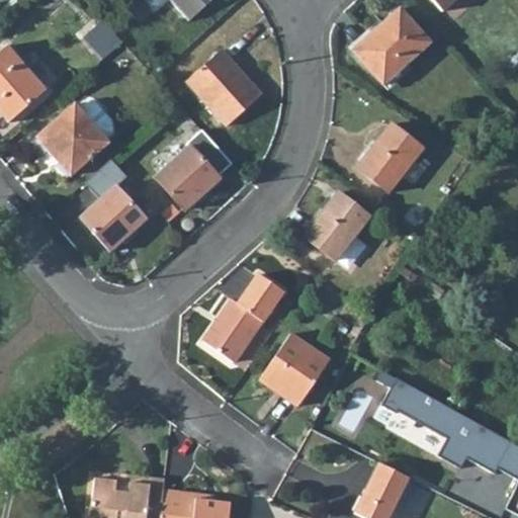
[(141,0),(153,12),(166,0),(168,0),(187,21),(209,0),(141,0)]
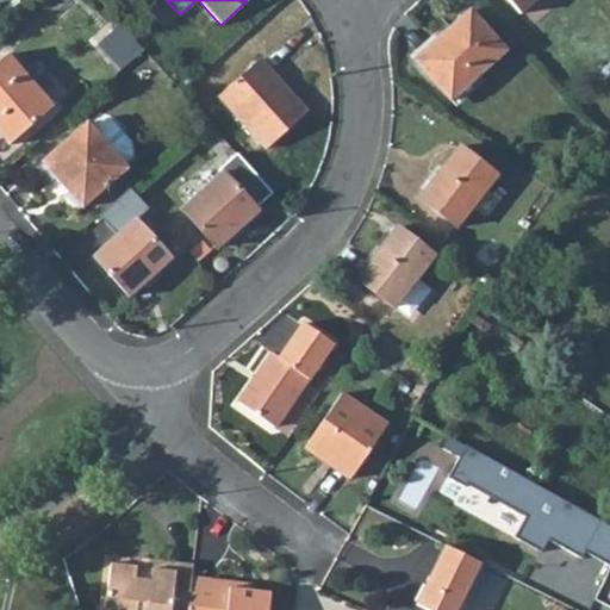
[(506,0),(520,13),(534,0),(506,0)]
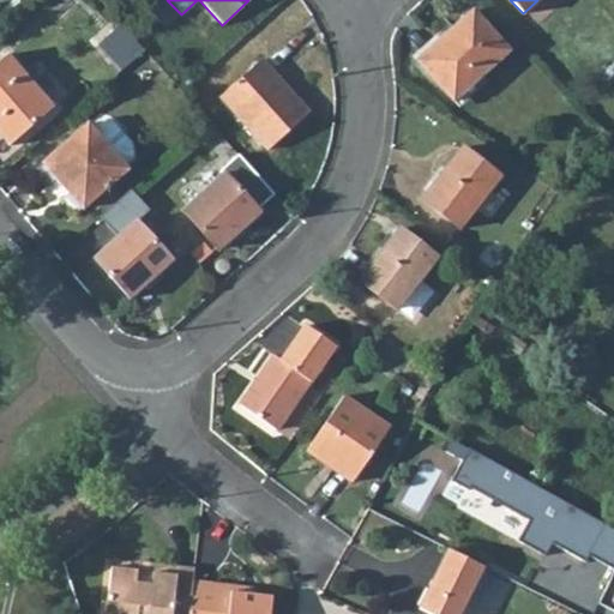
[(452,101),(509,50),(473,11),(440,40),(443,42),(419,64),(452,101)]
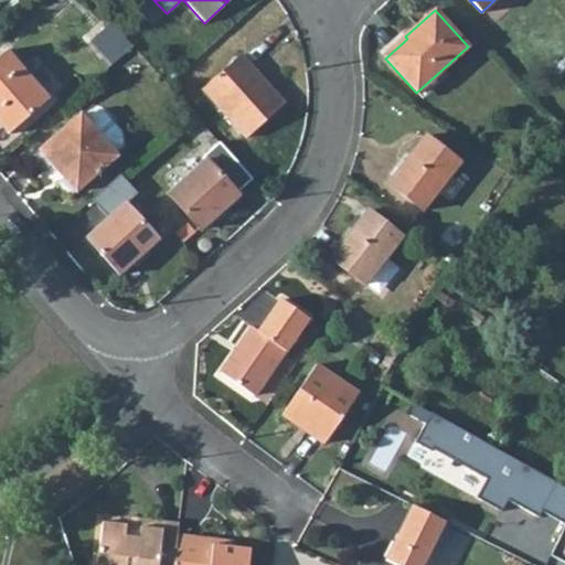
[(112,64),(134,45),(113,22),(92,41),(112,64)]
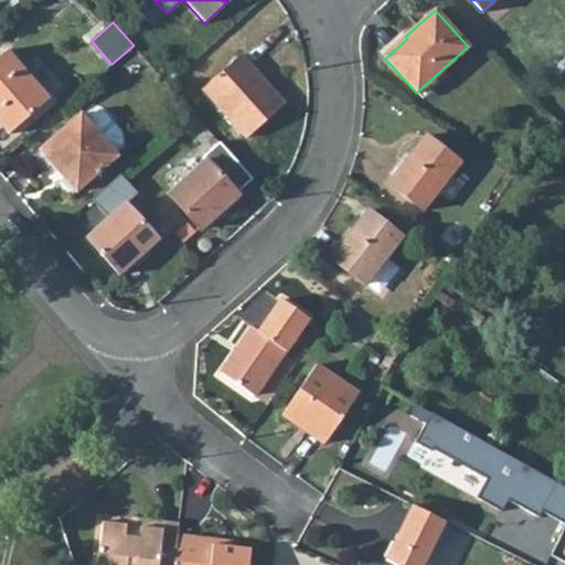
[(0,120),(9,131),(46,98),(6,52),(0,56),(0,120)]
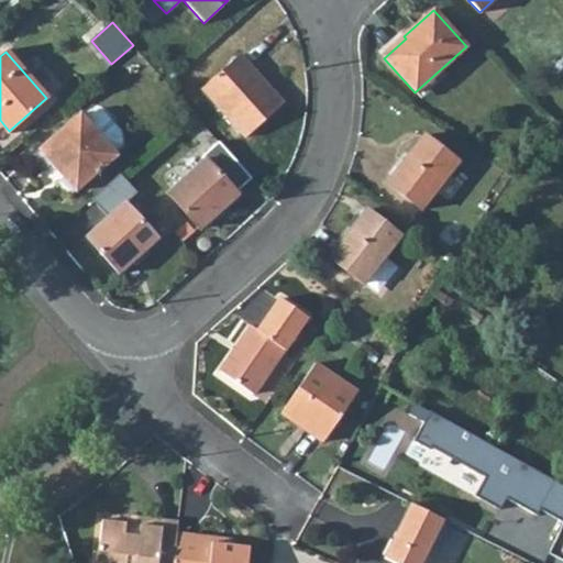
[(562,53),(552,63),(562,74),(562,53)]
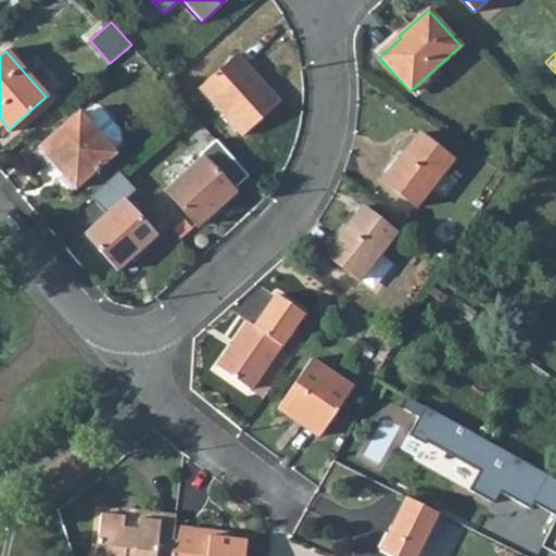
[(242,136),(279,102),(236,53),(199,87),(242,136)]
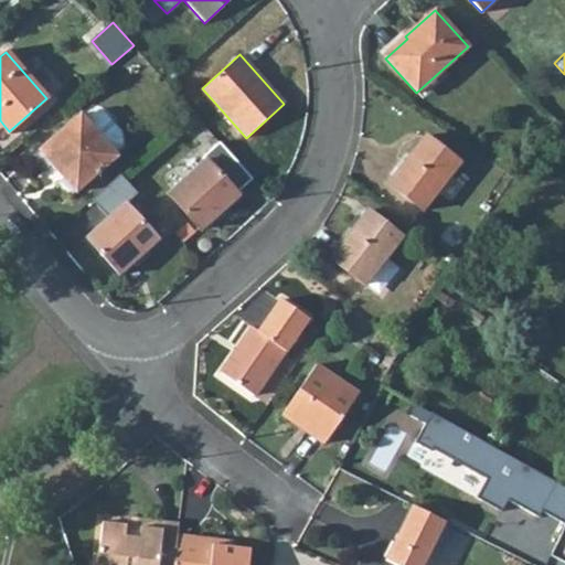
[(103,140),(117,128),(104,113),(88,114),(84,118),(81,114),(39,150),(75,192),(116,156),(113,152),(103,140)]
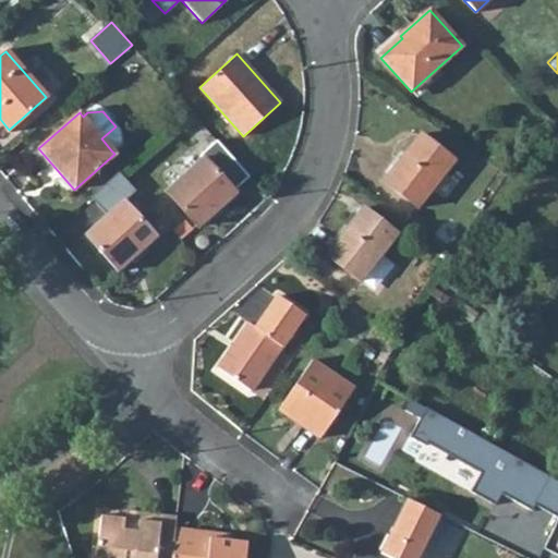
[(557,126),(557,125),(548,136),(557,143),(557,126)]
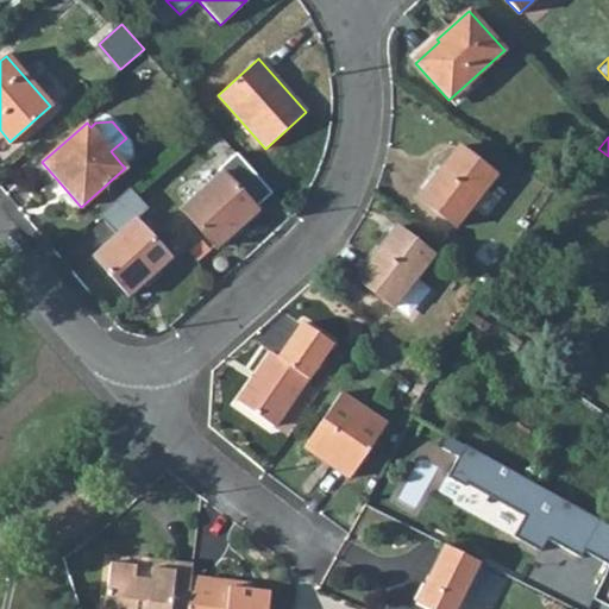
[(111,151),(121,164),(131,156),(130,143),(126,138),(111,151)]
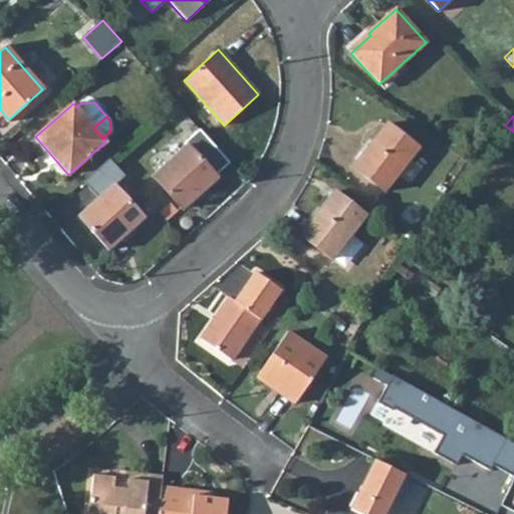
[(352,167),(384,191),(419,148),(387,123),(352,167)]
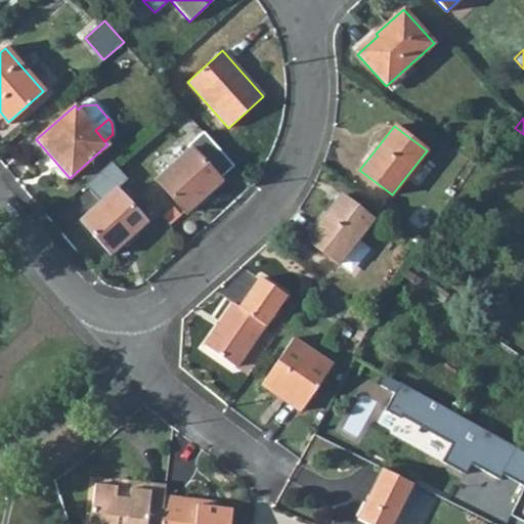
[(191,149),(158,180),(185,211),(195,202),(198,204),(222,182),(220,180),(234,168),(204,133),(188,147),(191,149)]
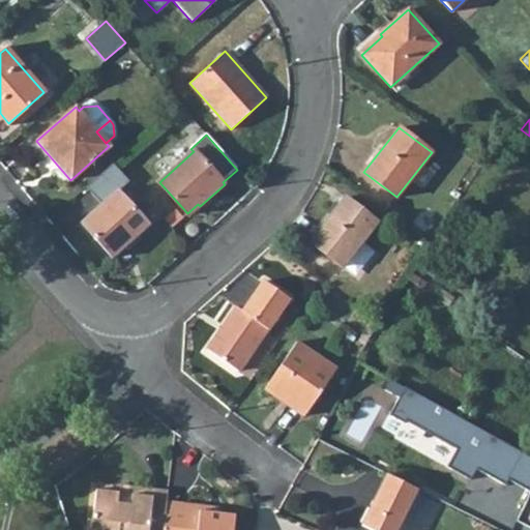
[(112,257),(148,225),(117,190),(129,180),(114,163),(86,187),(102,204),(82,224),(112,257)]
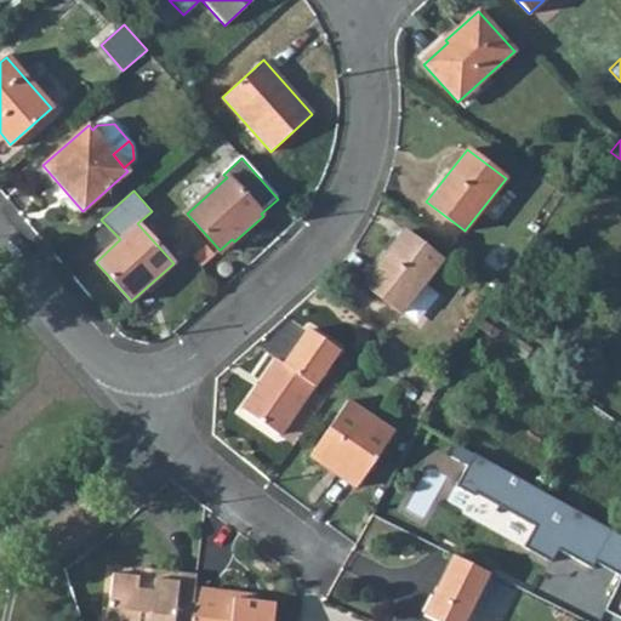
[(402,313),(443,261),(404,231),(363,283),(402,313)]
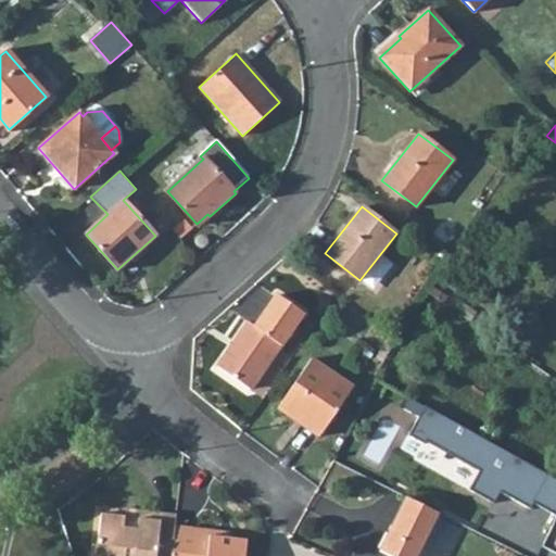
[(199,227),(210,216),(207,214),(197,224),(199,227)]
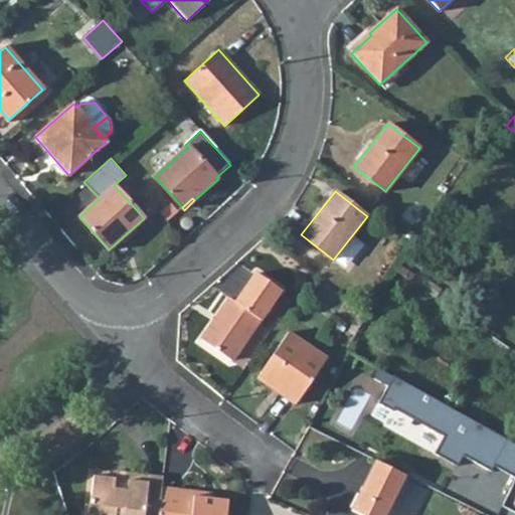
[(235,302),(229,298),(200,339),(231,360),(281,290),(256,273),(235,302)]
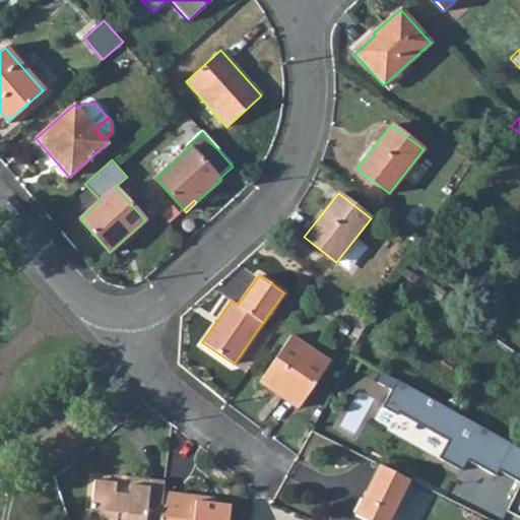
[(291,335),(262,377),(284,392),(280,396),(298,408),(330,363),(291,335)]
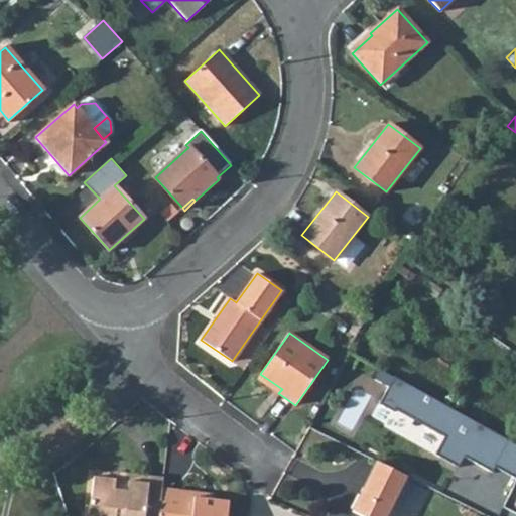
[(257,378),(278,393),(282,389),(260,374),(257,378)]
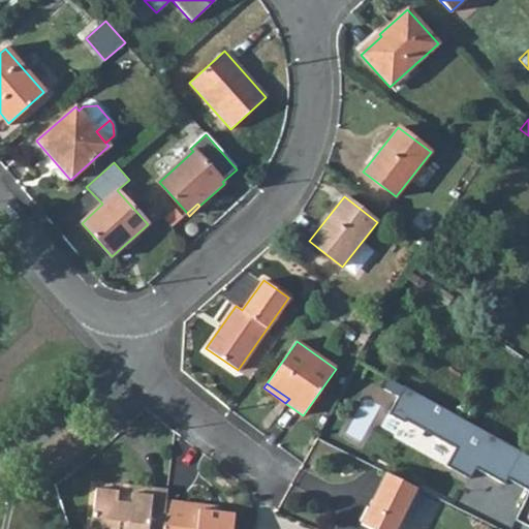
[(528,490),(528,455),(402,384),(386,413),(401,422),(403,419),(454,447),(443,466),(467,478),(472,468),(501,484),(504,478),(528,492),(528,490)]
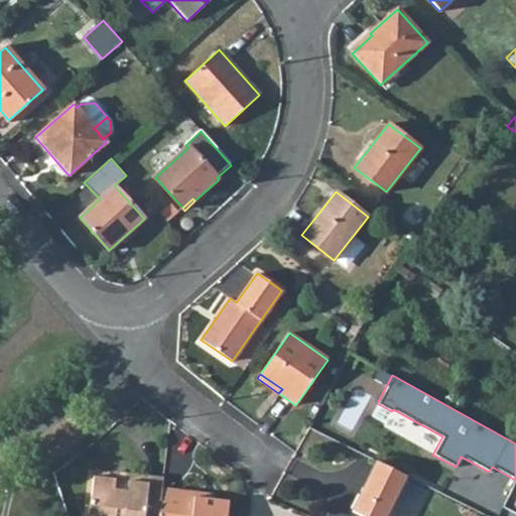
[(362,515),(385,515),(405,476),(376,462),(352,511),(362,515)]
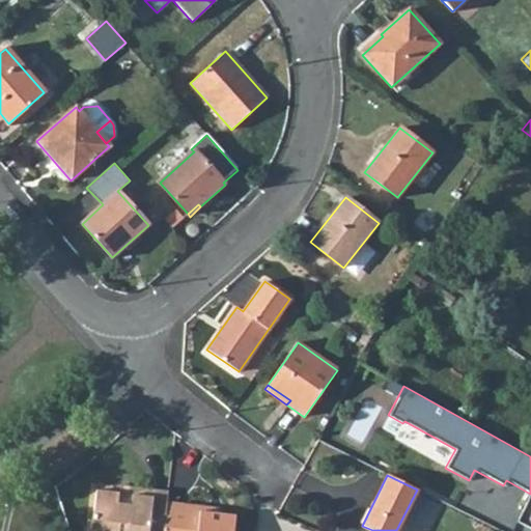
[(162,530),(166,507),(166,501),(168,492),(119,485),(118,493),(117,503),(131,505),(132,495),(152,498),(148,530),(162,530)]
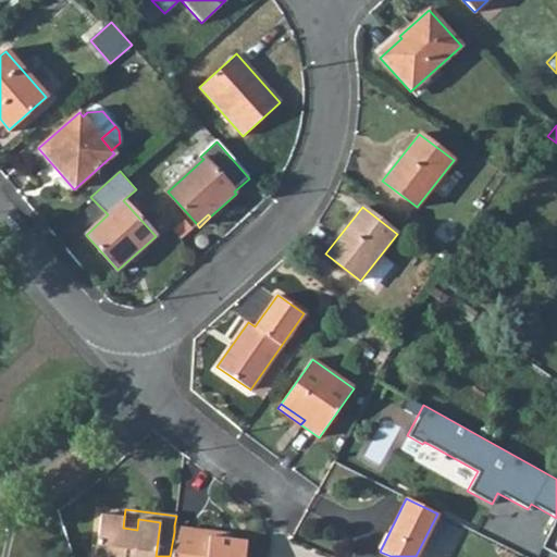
[(123,528),(124,517),(100,515),(95,556),(156,556),(160,522),(138,519),(137,530),(123,528)]
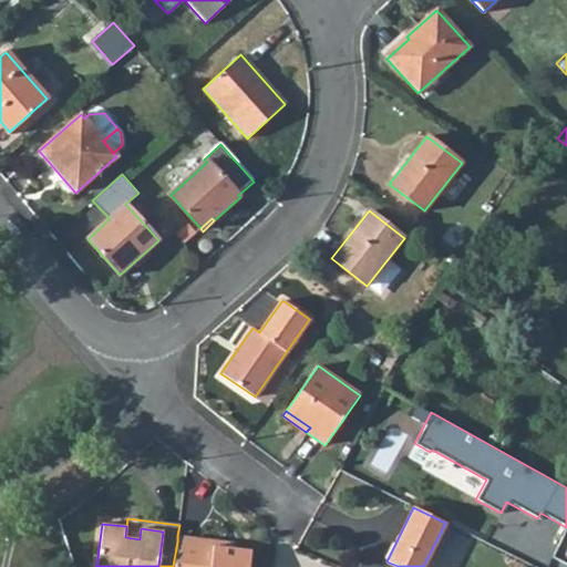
[(177,542),(233,548),(234,543),(177,535),(177,542)]
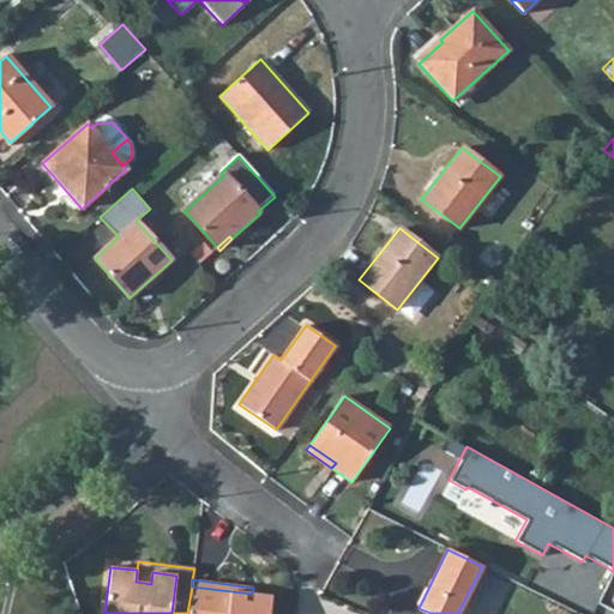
[(269,613),(271,596),(252,594),(192,587),(187,613),(269,613)]
